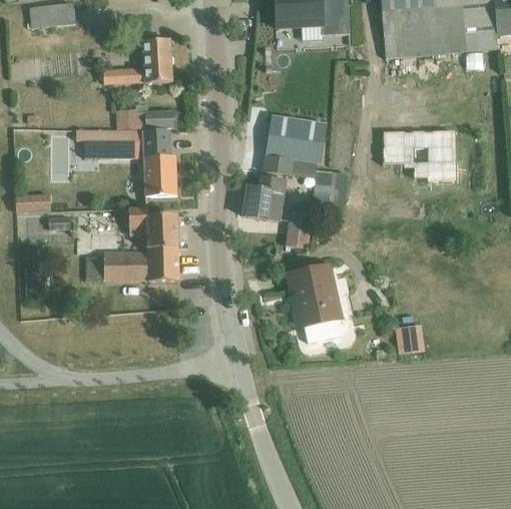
[(276,0),(278,28),(323,26),(323,35),(349,34),(348,0),(276,0)]
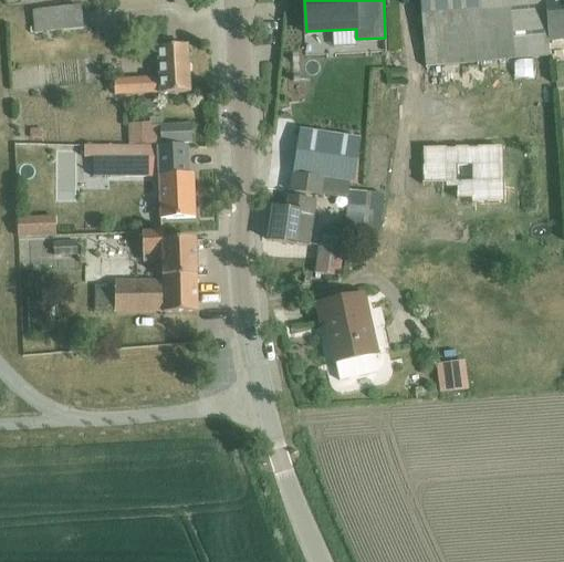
[(419,0),(427,64),(551,52),(549,39),(545,0),(419,0)]
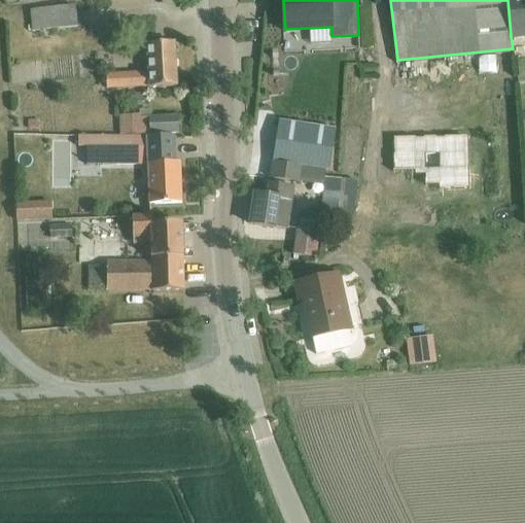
[(508,0),(511,36),(524,34),(524,0),(508,0)]
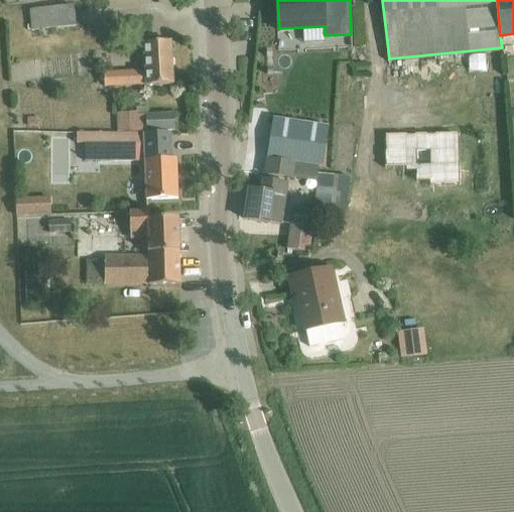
[(75,3),(31,6),(32,26),(76,23),(75,3)]
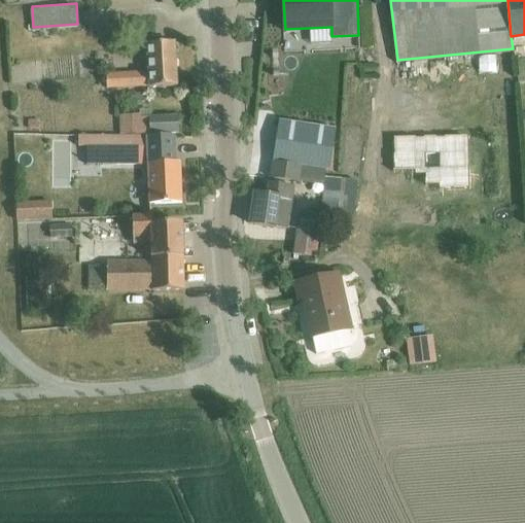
[(337,38),(308,37),(308,63),(337,63),(337,38)]
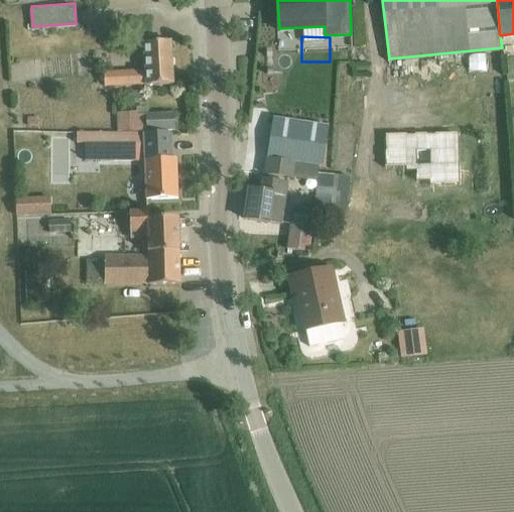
[(147,83),(173,82),(171,39),(144,40),(146,68),(104,71),(105,85),(147,82),(147,83)]
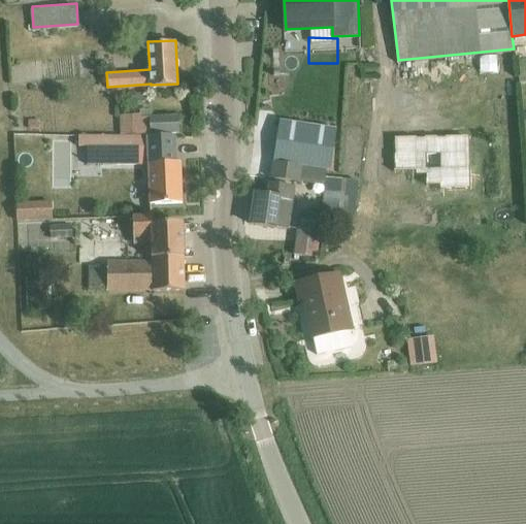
[(178,115),(139,117),(139,113),(119,113),(119,132),(139,132),(178,130),(178,115)]
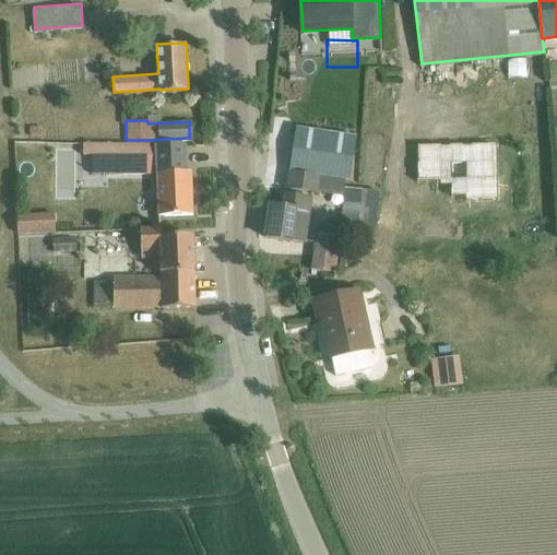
[(43,125),(31,125),(31,134),(43,134),(43,125)]
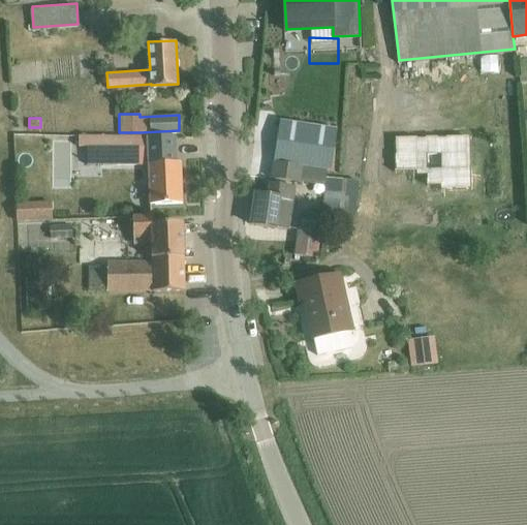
[(328,170),(332,171),(338,127),(281,119),(275,161),(305,166),(328,170)]
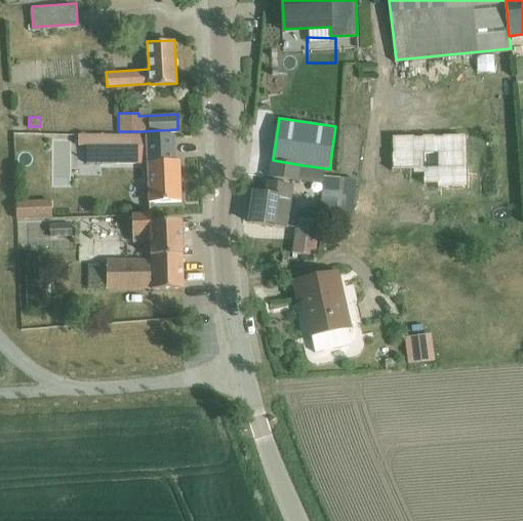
[(87,133),(79,133),(79,145),(114,144),(115,162),(149,161),(149,200),(180,199),(179,157),(172,158),(172,149),(174,149),(174,132),(87,133)]
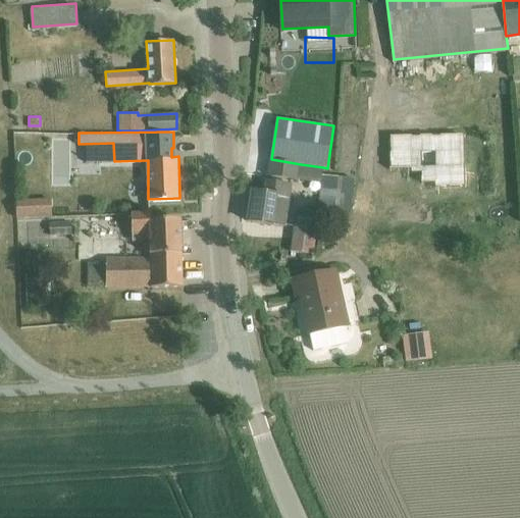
[(448,149),(410,149),(410,190),(450,189),(448,149)]
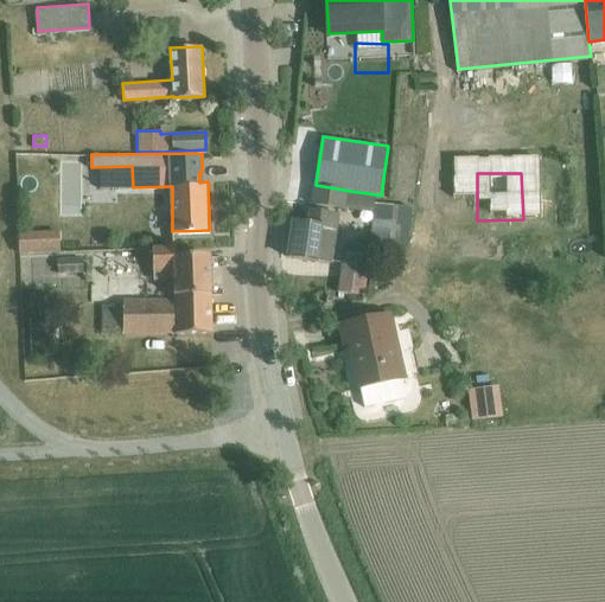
[(316,185),(313,202),(348,206),(350,191),(316,185)]
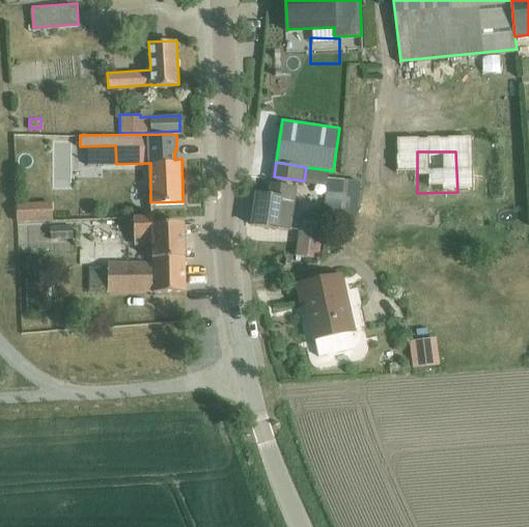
[(54,173),(31,173),(32,211),(54,210),(54,173)]
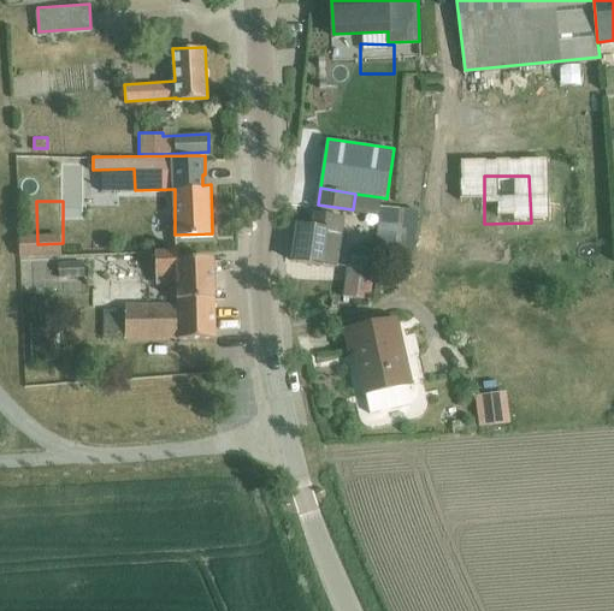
[(314,226),(297,224),(293,259),(337,265),(342,232),(335,231),(337,215),(316,213),(314,226)]
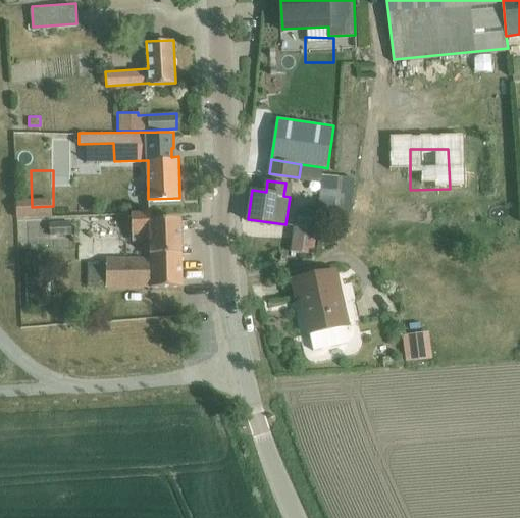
[(105,257),(106,286),(151,285),(151,286),(183,285),(182,252),(183,252),(182,218),(150,219),(150,211),(132,212),(133,240),(150,239),(151,255),(105,257)]
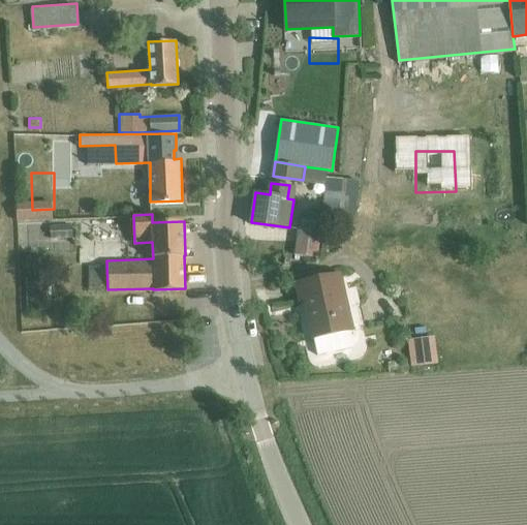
[(317,256),(321,228),(299,225),(296,253),(317,256)]
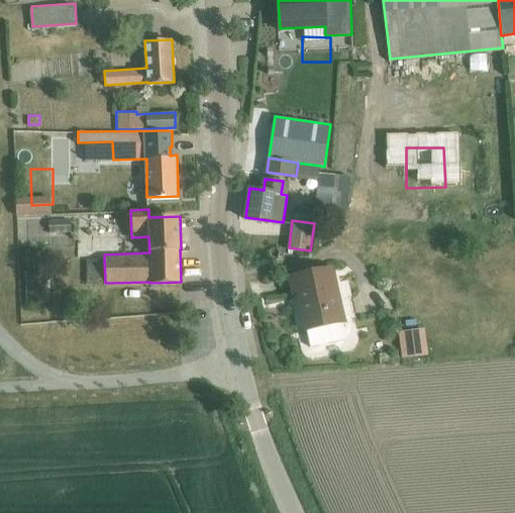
[(343,321),(331,267),(291,276),(295,292),(302,291),(310,329),(343,321)]
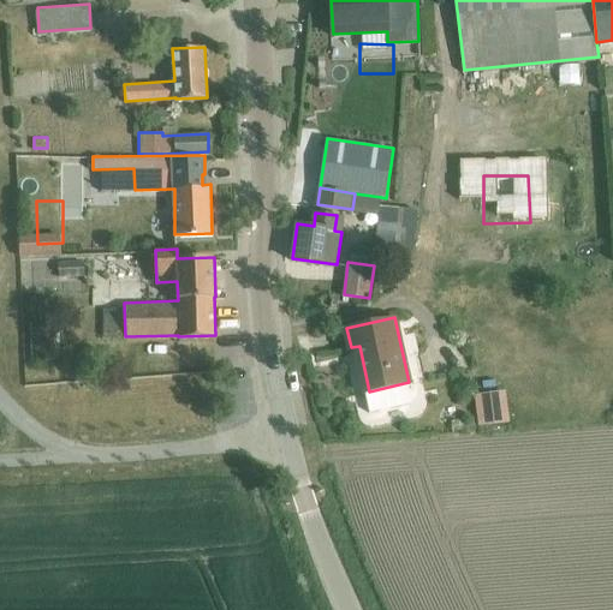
[(507,389),(475,393),(481,425),(511,420),(507,389)]
